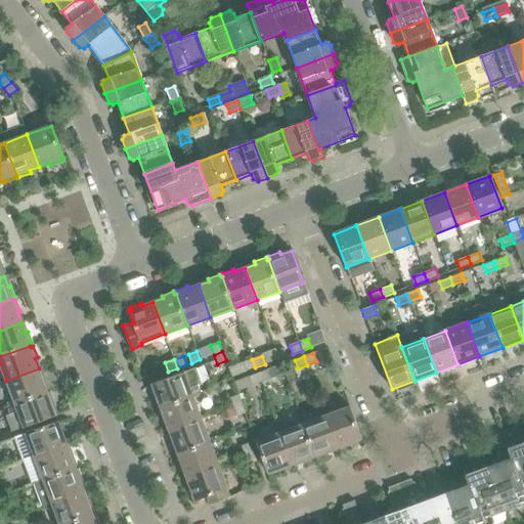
[(255,367),(252,359),(244,362),(247,372),(255,367)]
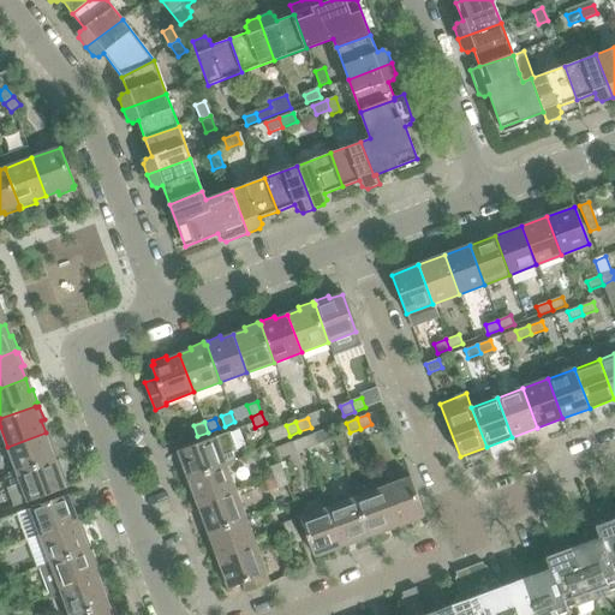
[(334,439),(329,429),(320,433),(323,443),(334,439)]
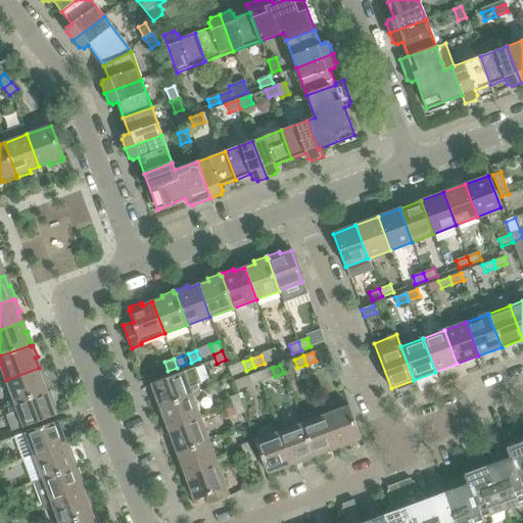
[(49,388),(45,377),(42,378),(39,368),(6,380),(15,403),(47,391),(46,389),(49,388)]
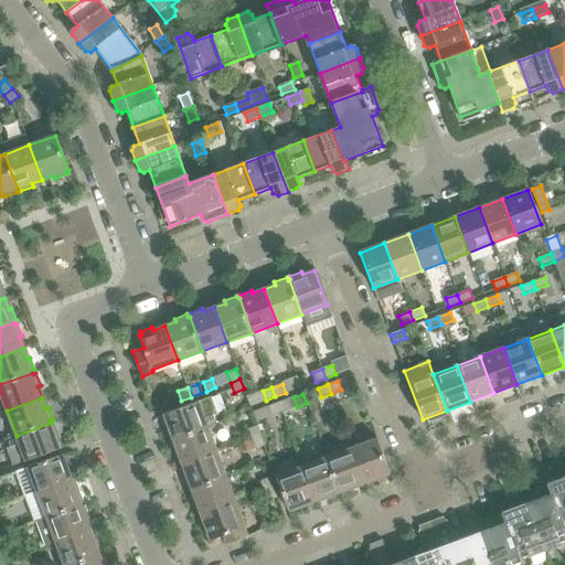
[(216,423),(213,415),(216,414),(211,397),(199,402),(163,414),(168,426),(166,427),(170,439),(172,438),(173,440),(208,427),(208,425),(216,423)]
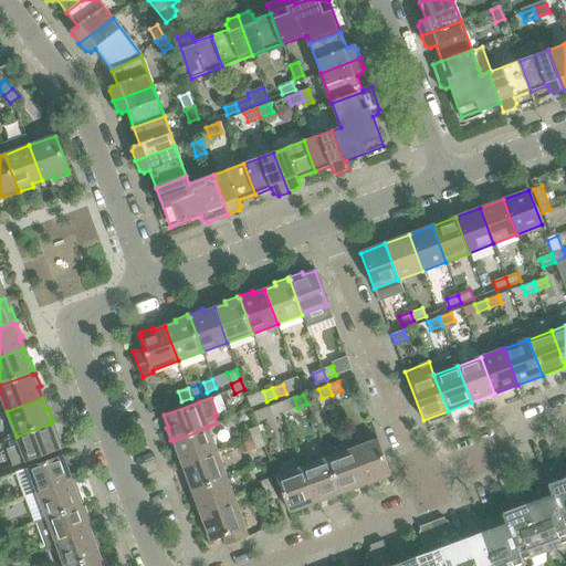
[(292,409),(289,399),(279,404),(282,413),(292,409)]
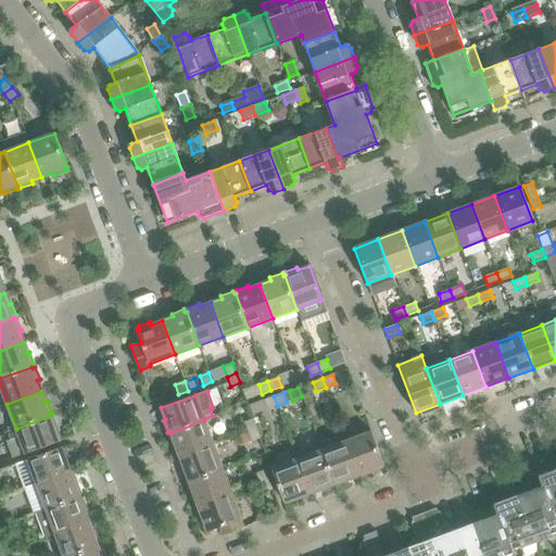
[(277,406),(274,396),(264,400),(267,409),(277,406)]
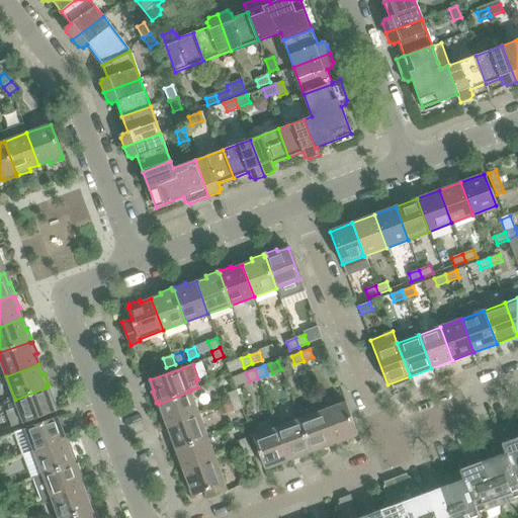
[(56,411),(52,400),(54,399),(50,387),(47,389),(47,387),(15,400),(17,407),(6,412),(12,427),(23,423),(56,411)]
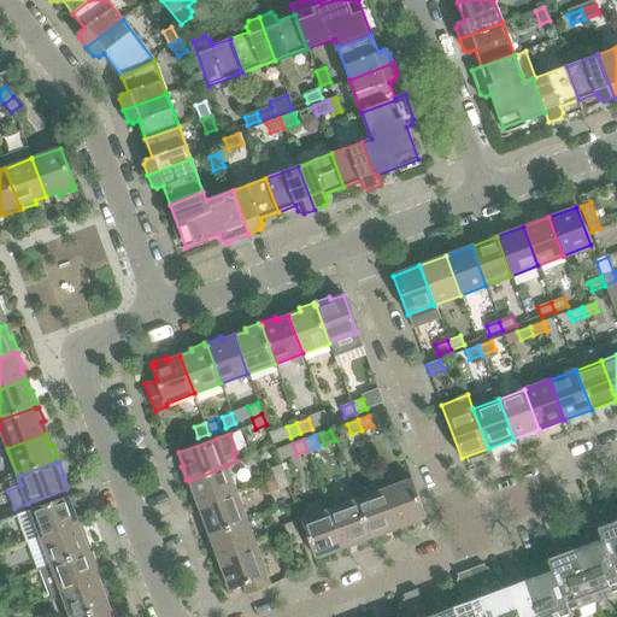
[(286,476),(281,465),(270,469),(274,480),(286,476)]
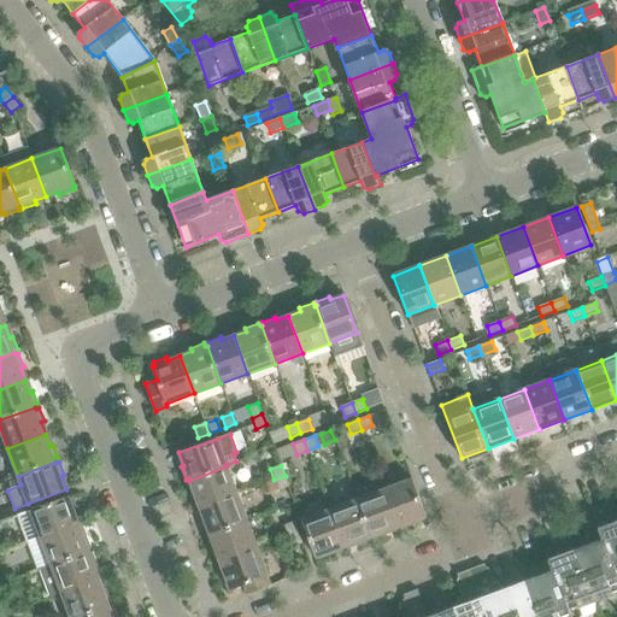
[(238,494),(227,466),(189,481),(189,482),(187,483),(192,497),(195,495),(199,507),(238,494)]
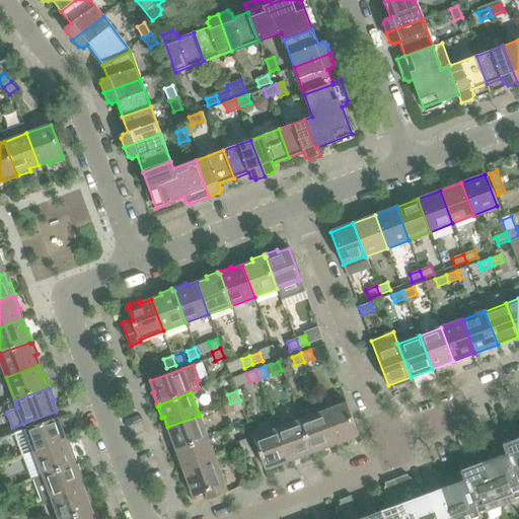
[(240,400),(230,403),(223,406),(226,415),(233,412),(234,413),(243,410),(240,400)]
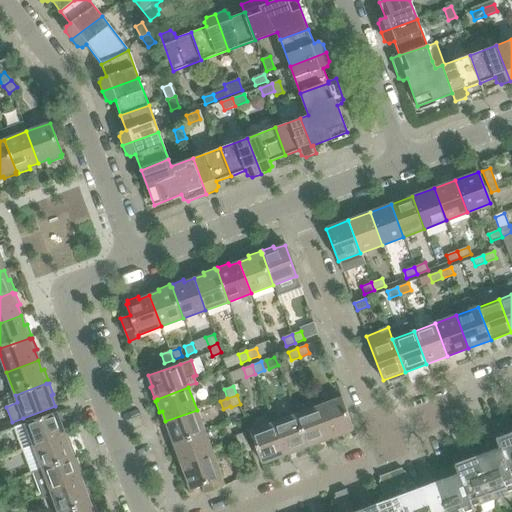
[(353,429),(346,409),(342,398),(318,406),(330,438),(340,434),(341,437),(352,432),(351,430),(353,429)]
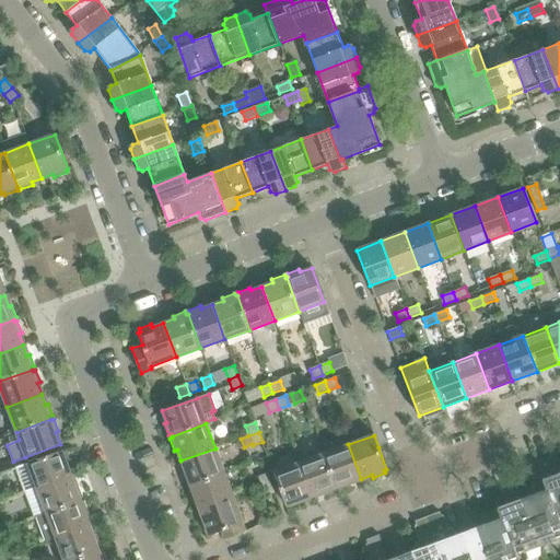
[(361,479),(348,444),(324,453),(337,488),(338,488),(339,490),(351,486),(350,482),(361,479)]
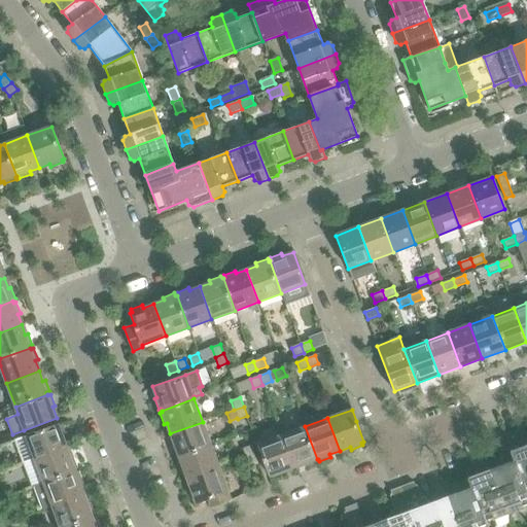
[(211,445),(203,422),(170,433),(174,444),(171,445),(176,456),(178,455),(179,457),(211,445)]
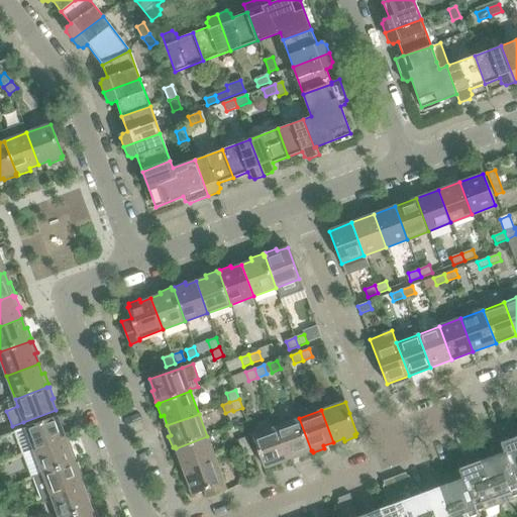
[(66,438),(62,429),(65,428),(61,416),(58,417),(58,416),(25,427),(34,451),(66,438)]
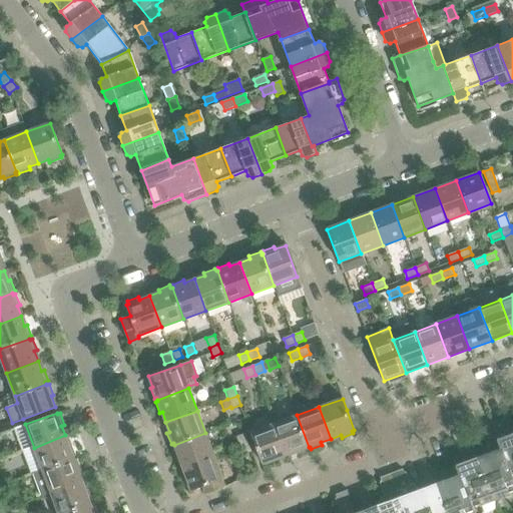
[(309,447),(297,415),(274,424),(286,455),(296,452),(297,454),(308,450),(307,447),(309,447)]
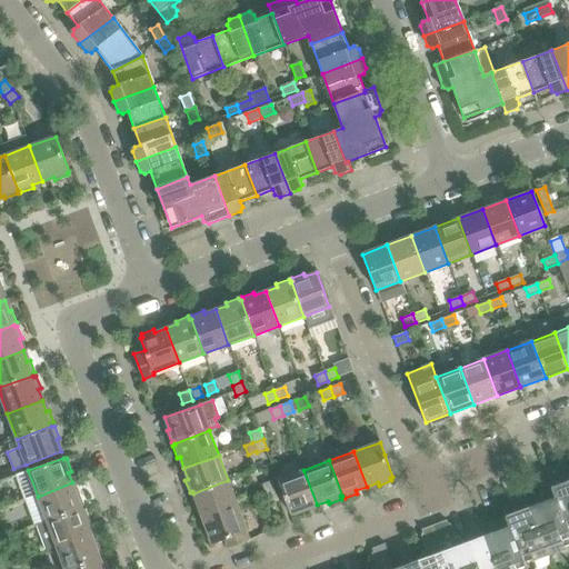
[(568,531),(568,478),(565,477),(562,469),(559,468),(558,465),(545,470),(552,490),(568,532),(568,531)]
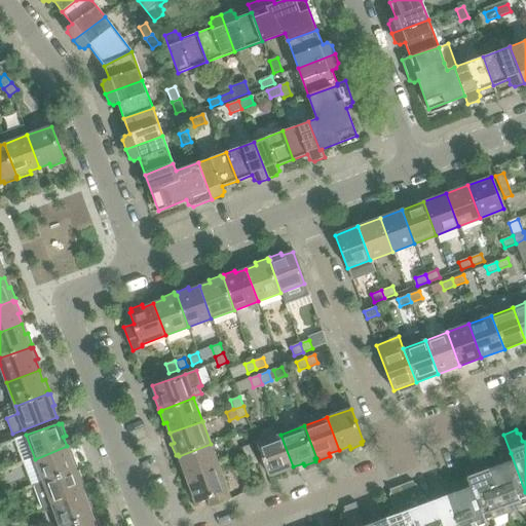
[(293,466),(280,435),(257,444),(269,476),(271,475),(272,478),(284,474),(283,471),(293,466)]
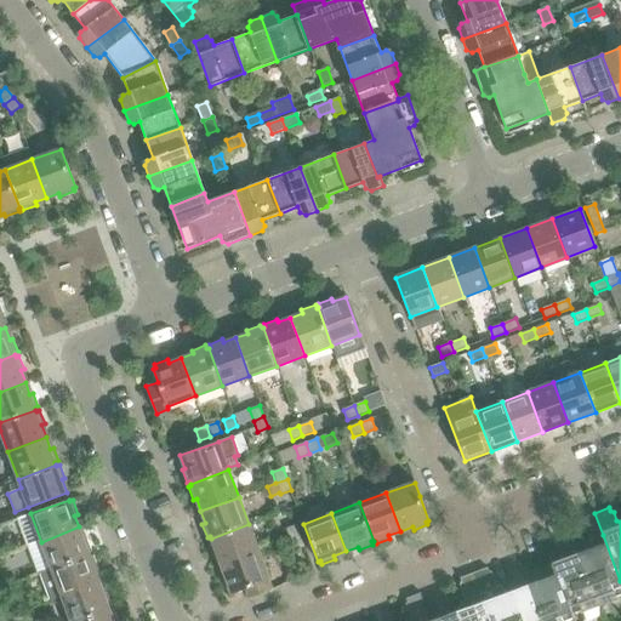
[(258,552),(249,524),(211,539),(211,540),(208,541),(214,554),(216,553),(221,565),(258,552)]
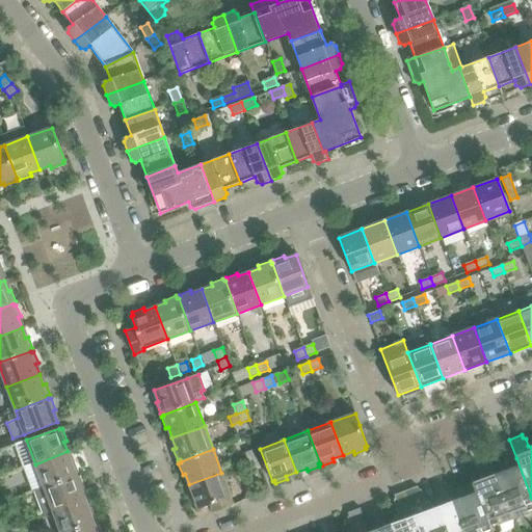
[(258,459),(254,450),(244,453),(248,462),(258,459)]
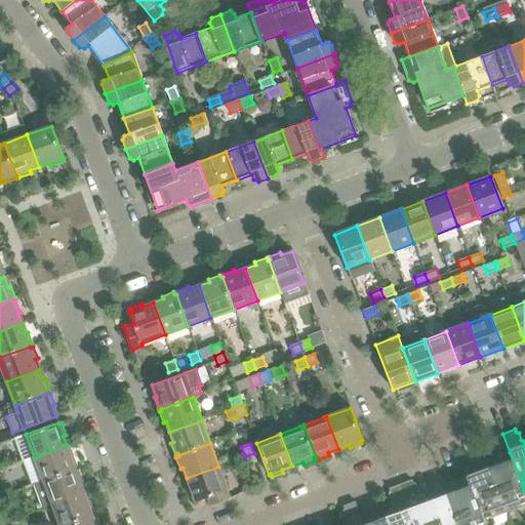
[(78,467),(73,454),(71,455),(67,445),(35,458),(43,481),(76,469),(75,468),(78,467)]
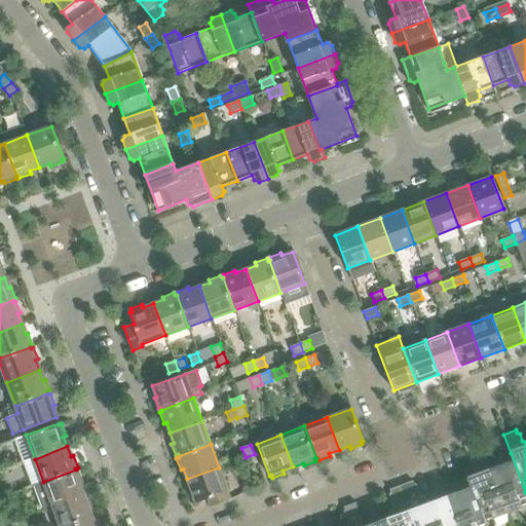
[(525,494),(525,492),(511,453),(497,458),(498,460),(496,465),(490,467),(505,511),(525,502),(525,494)]
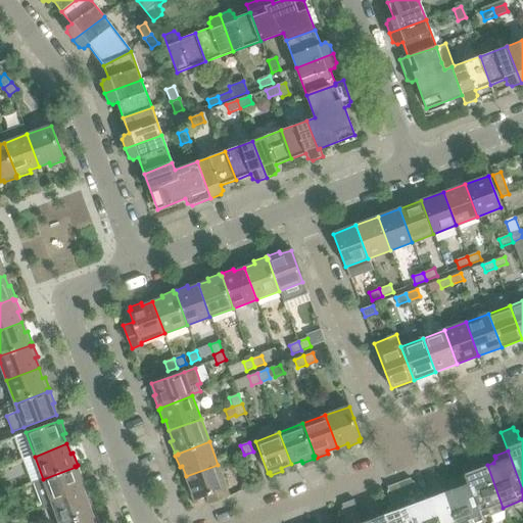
[(256,461),(253,452),(244,455),(247,464),(256,461)]
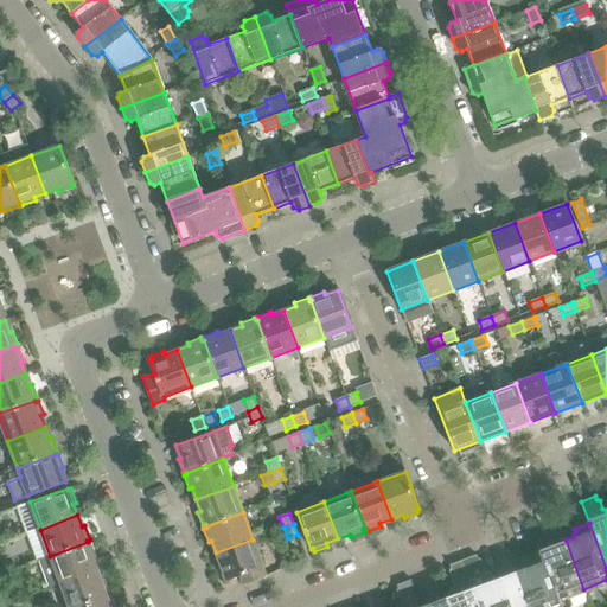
[(583,589),(566,540),(560,542),(554,540),(553,537),(536,543),(541,555),(557,599),(583,589)]
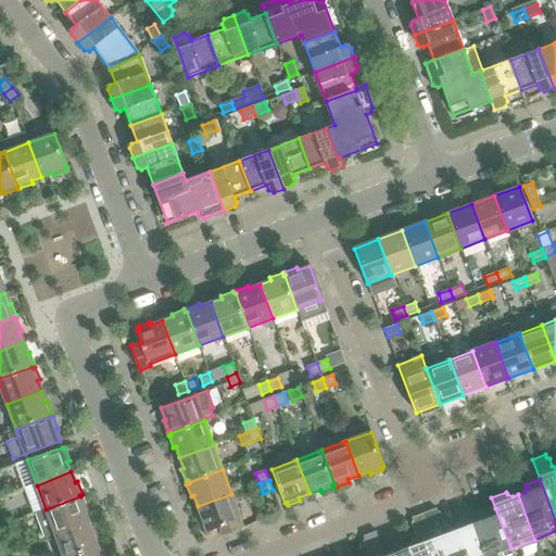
[(241,519),(231,494),(198,506),(202,517),(199,518),(203,530),(206,529),(207,531),(241,519)]
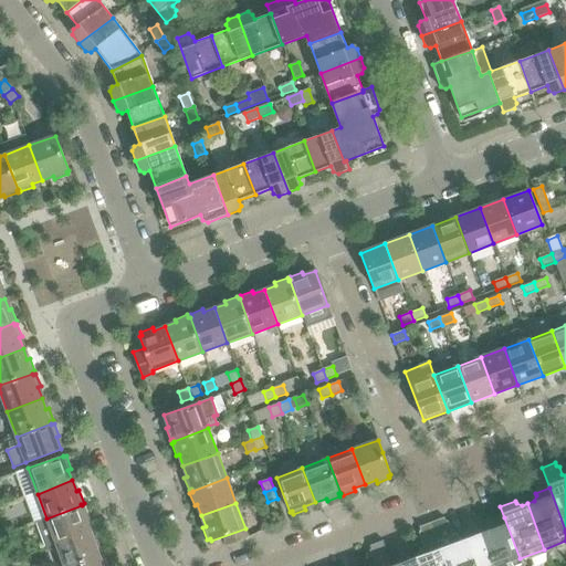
[(91,530),(86,520),(90,519),(85,505),(82,506),(82,505),(46,519),(56,543),(91,530)]
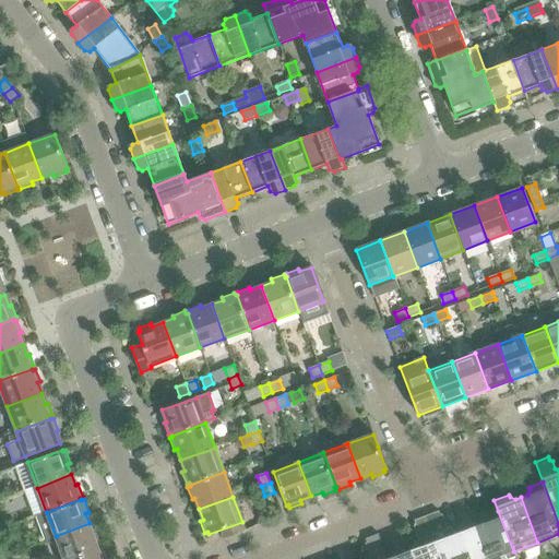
[(515,558),(513,551),(498,511),(484,515),(485,518),(483,523),(477,525),(475,525),(475,526),(487,558),(515,558)]
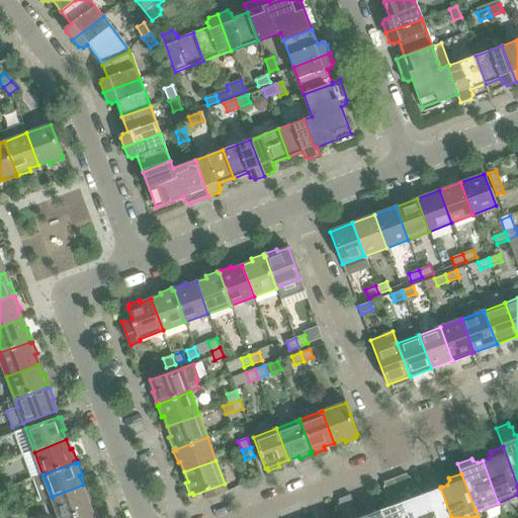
[(451,517),(440,488),(438,489),(427,492),(426,493),(421,495),(416,493),(411,479),(407,477),(406,475),(395,479),(401,496),(409,517),(451,517)]
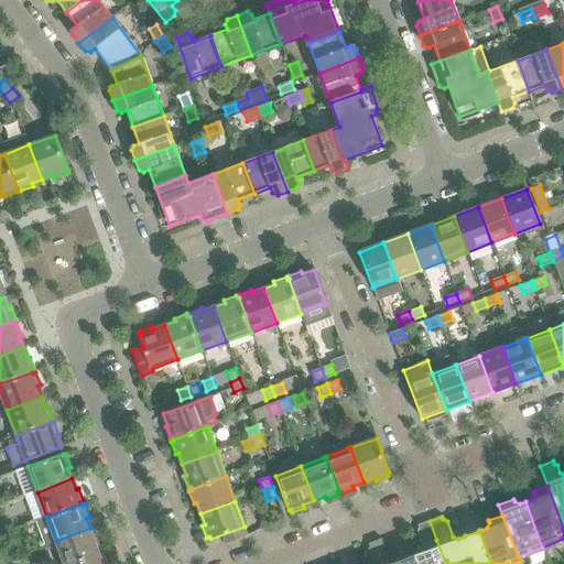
[(101,551),(97,538),(95,539),(90,528),(56,541),(64,563),(71,563),(99,553),(99,552),(101,551)]
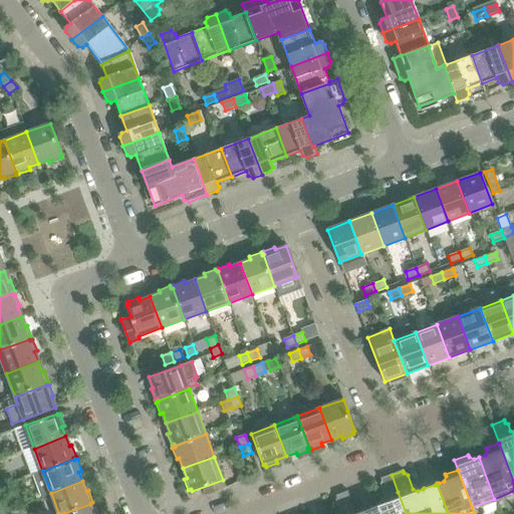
[(355,513),(353,508),(347,491),(335,496),(336,498),(335,501),(339,513),(355,513)]
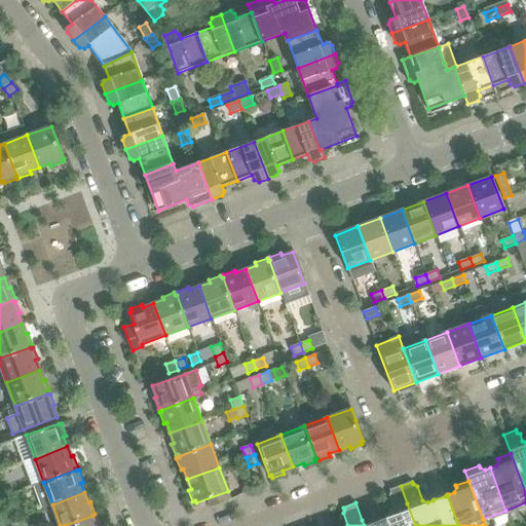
[(415,525),(407,503),(393,509),(395,511),(392,516),(386,518),(389,525),(415,525)]
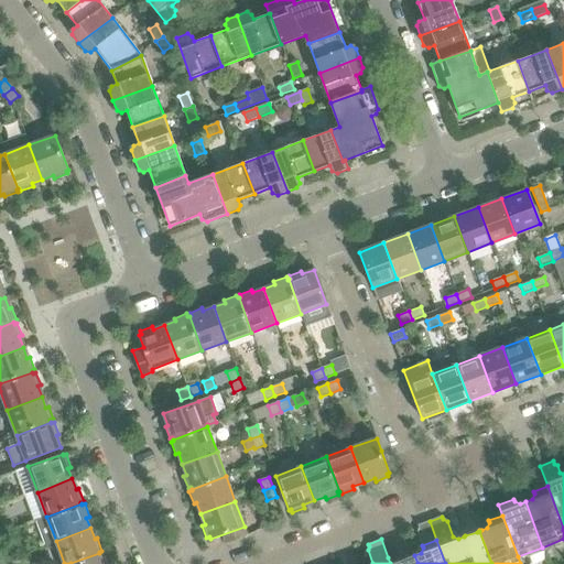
[(107,563),(102,553),(100,554),(99,553),(71,563),(107,563)]
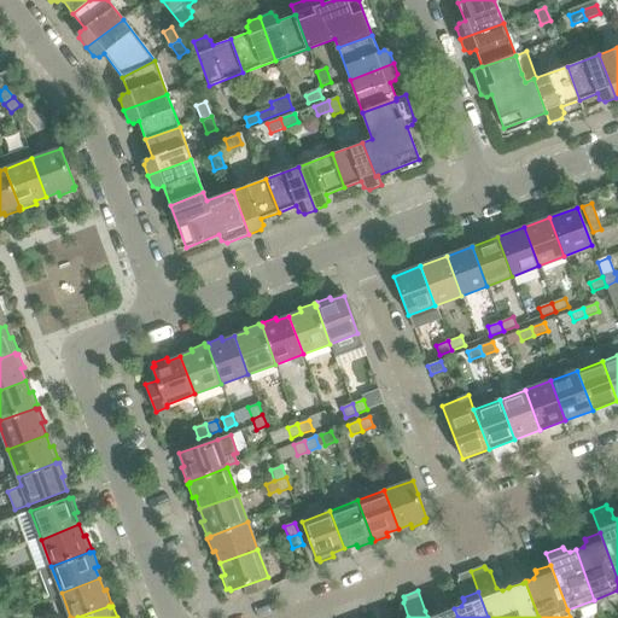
[(458,617),(454,608),(448,611),(442,608),(441,606),(425,611),(427,617),(458,617)]
